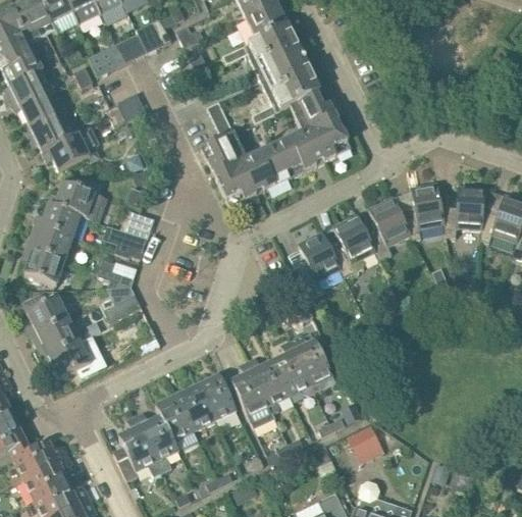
[(38,0),(53,31),(54,31),(55,33),(77,22),(66,0),(38,0)]
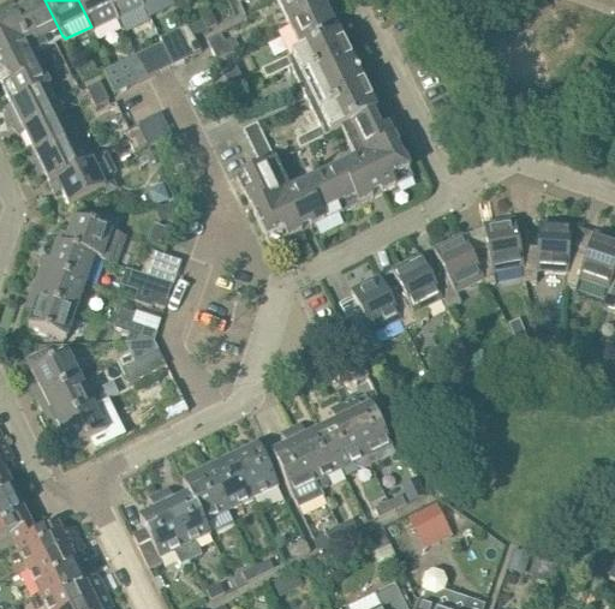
[(118,15),(111,0),(78,0),(91,27),(118,15)]
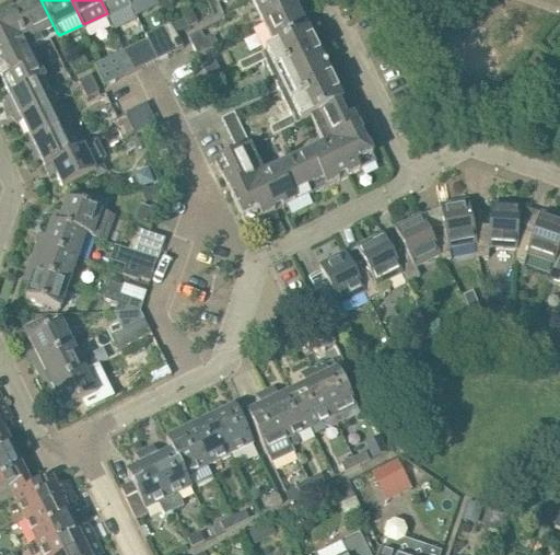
[(101,0),(107,13),(130,2),(129,0),(101,0)]
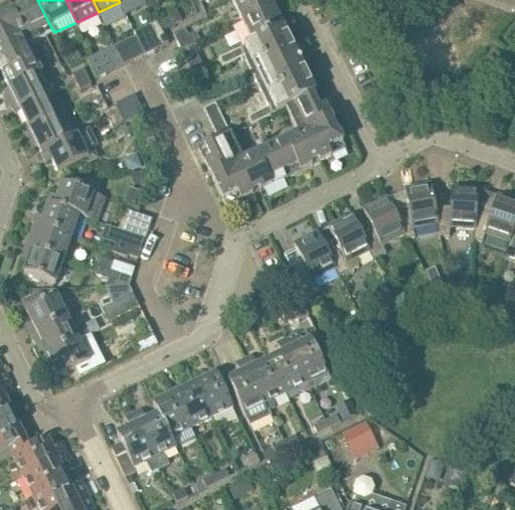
[(232,0),(242,19),(273,4),(278,2),(277,0),(232,0)]
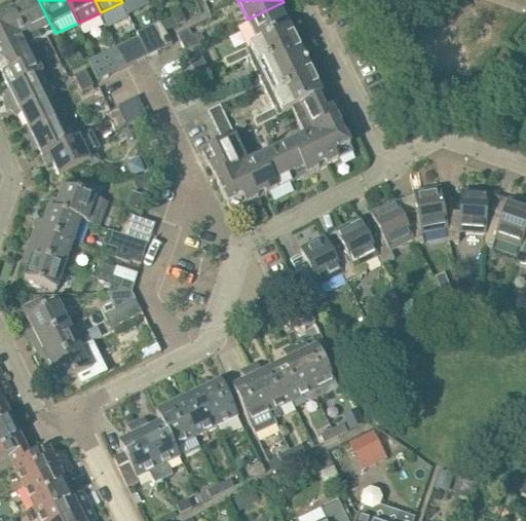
[(37,74),(42,72),(28,43),(46,35),(30,1),(0,15),(0,70),(8,87),(19,83),(37,74)]
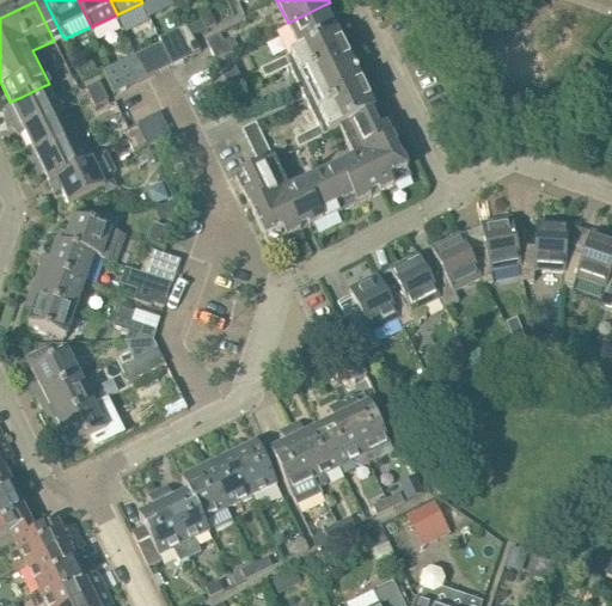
[(288,23),(300,48),(301,48),(336,31),(343,28),(330,2),(324,5),(288,23)]
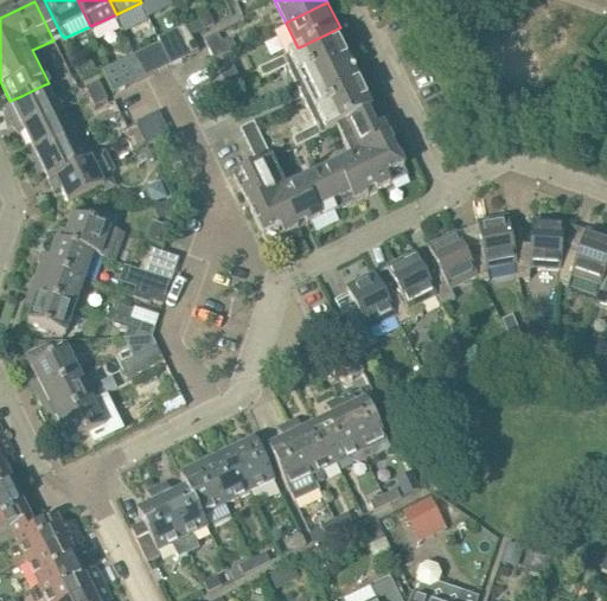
[(205,25),(215,20),(208,6),(198,11),(205,25)]
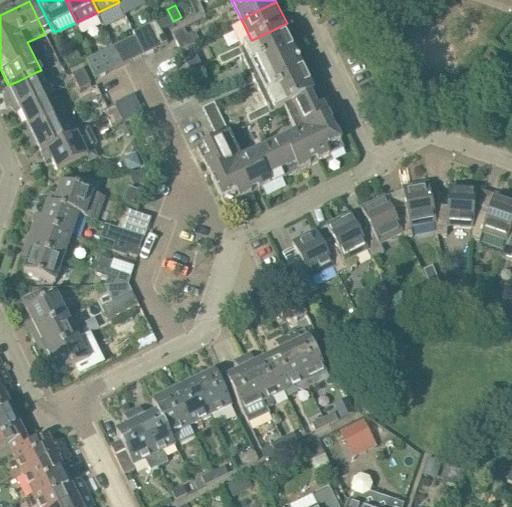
[(149,21),(150,24),(160,44),(168,40),(157,17),(149,21)]
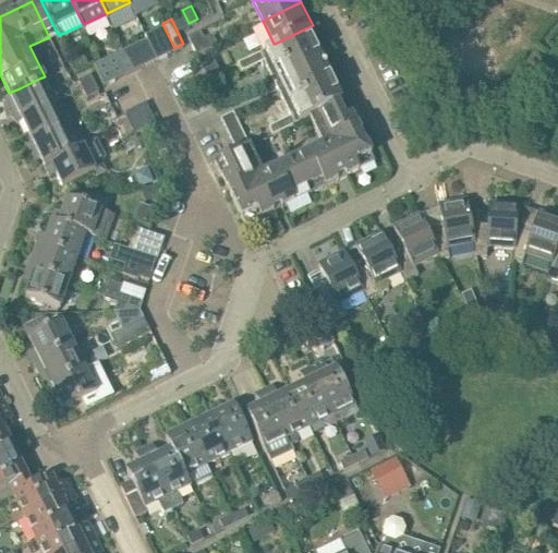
[(157,56),(174,48),(164,26),(146,35),(157,56)]
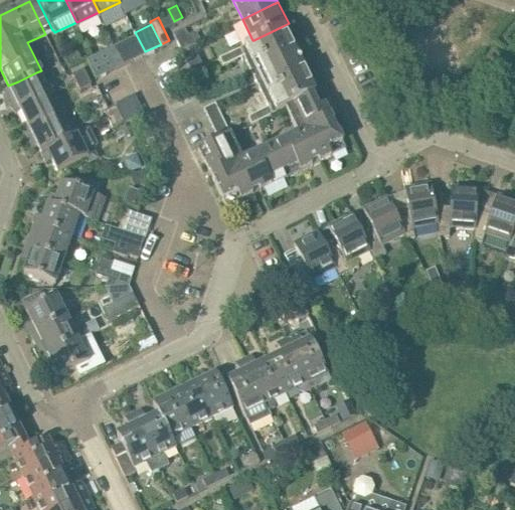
[(181,48),(200,38),(196,28),(188,32),(184,25),(173,30),(181,48)]
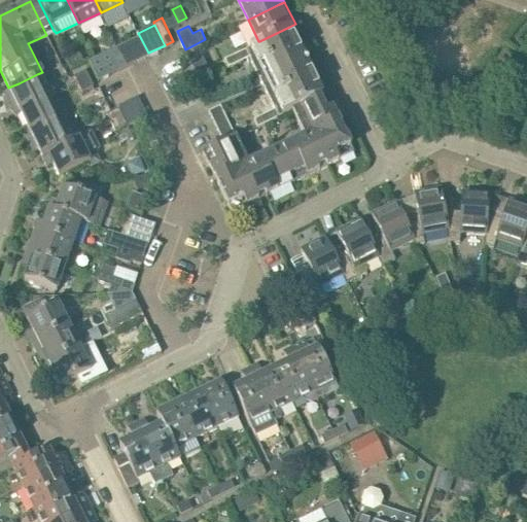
[(256,126),(291,108),(321,93),(289,27),(259,41),(258,41),(224,58),(227,66),(249,56),(274,108),(253,118),(256,126)]
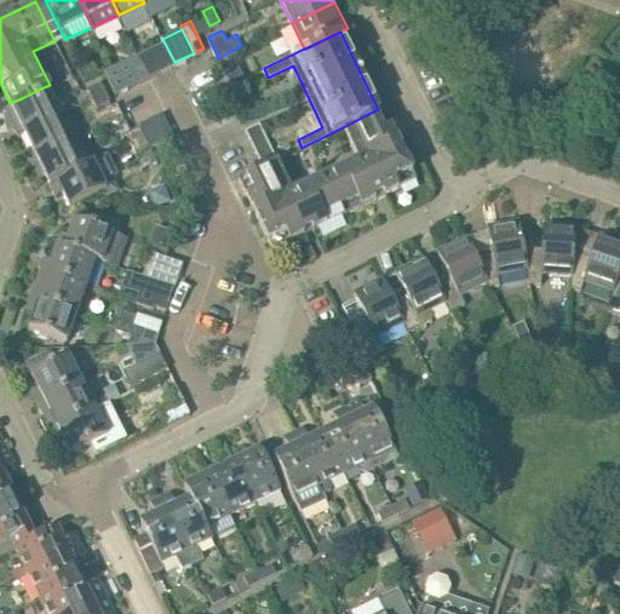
[(162,39),(137,52),(149,75),(174,62),(162,39)]
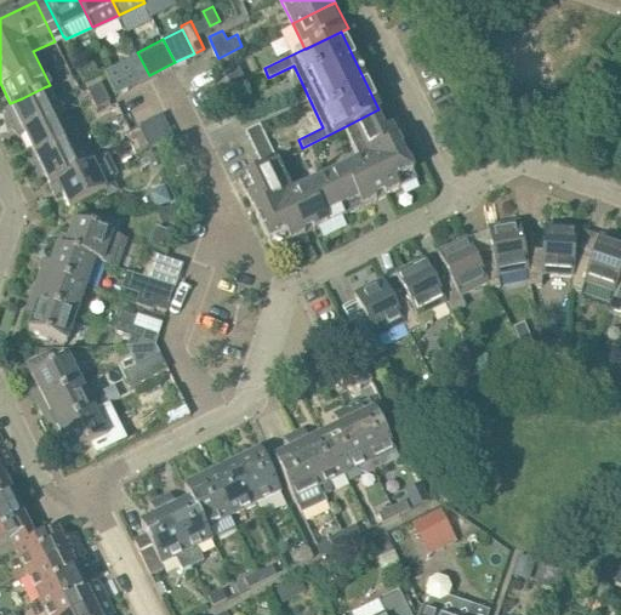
[(137,52),(117,62),(127,85),(149,75),(137,52)]
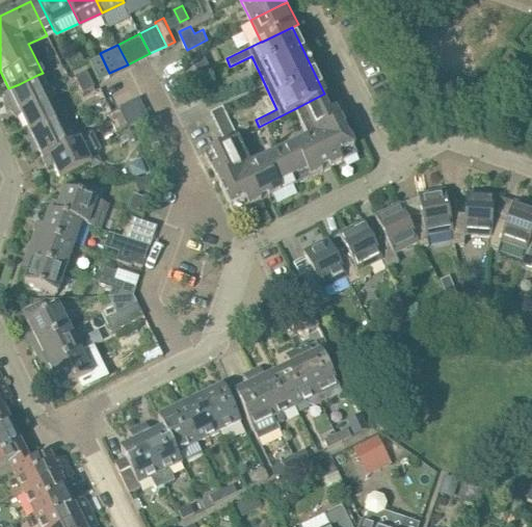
[(80,51),(70,56),(74,64),(84,59),(80,51)]
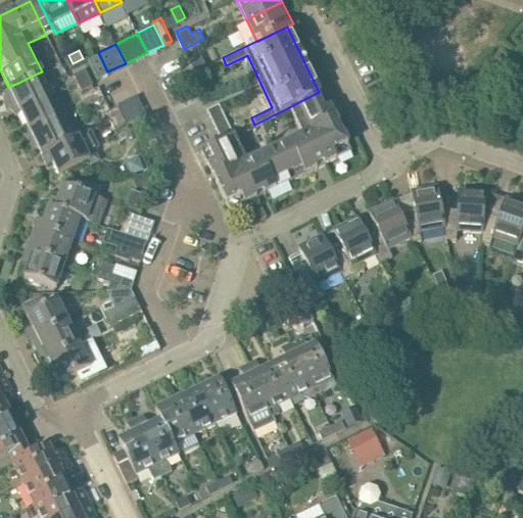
[(98,52),(88,57),(98,77),(107,72),(98,52)]
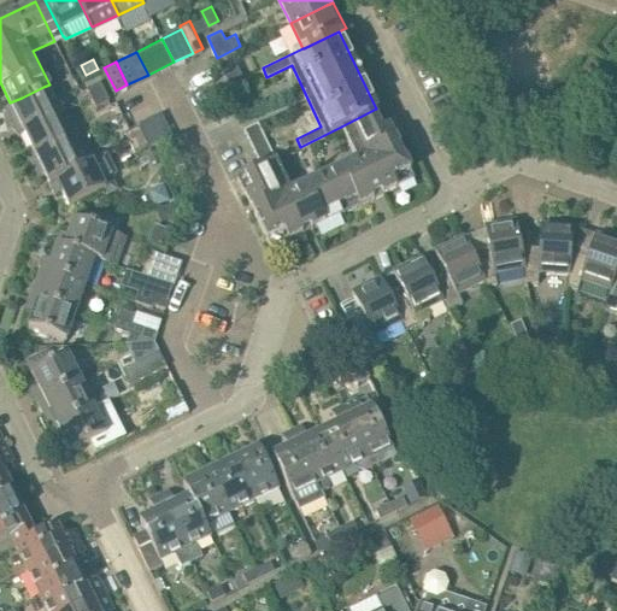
[(241,71),(236,62),(223,69),(228,78),(241,71)]
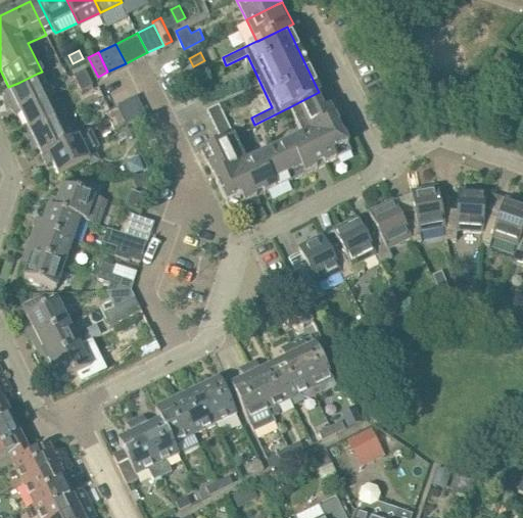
[(205,75),(201,66),(190,73),(194,81),(205,75)]
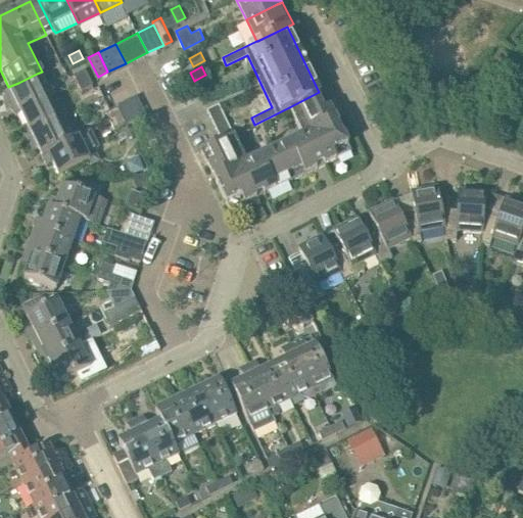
[(76,74),(79,80),(90,75),(87,67),(76,74)]
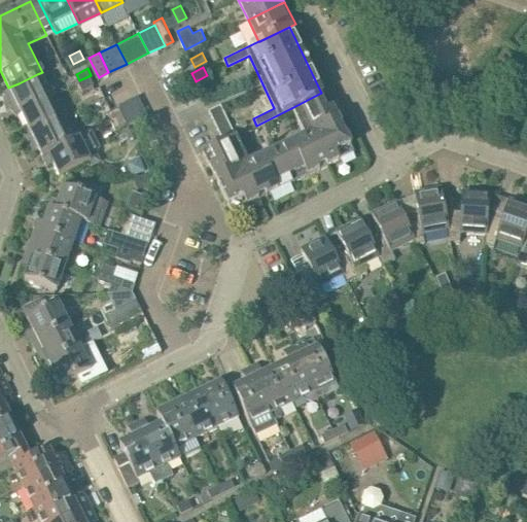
[(8,88),(4,91),(14,112),(20,110),(27,106),(47,97),(54,94),(49,83),(43,87),(37,74),(19,83),(8,88)]
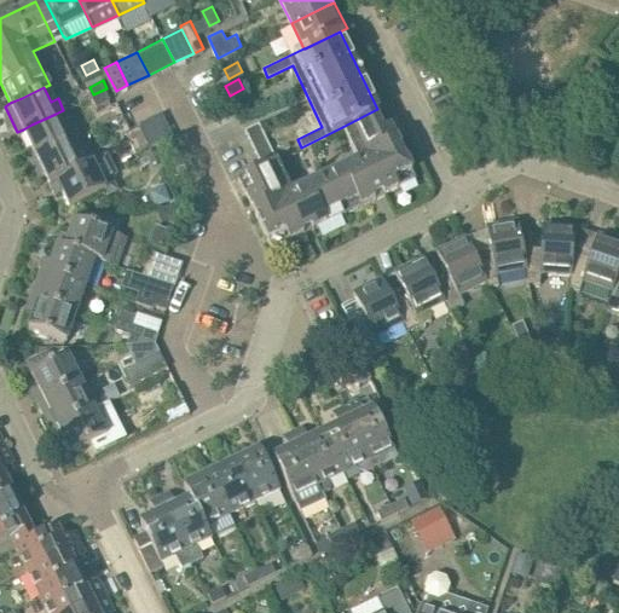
[(98,105),(113,98),(106,88),(93,94),(98,105)]
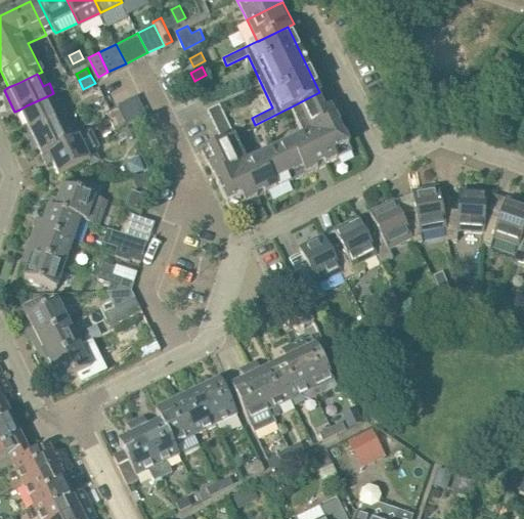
[(222,140),(221,139),(200,149),(228,208),(350,149),(322,90),(319,92),(290,107),(302,132),(256,155),(246,160),(233,135),(236,134),(221,103),(210,109),(224,139),(222,140)]
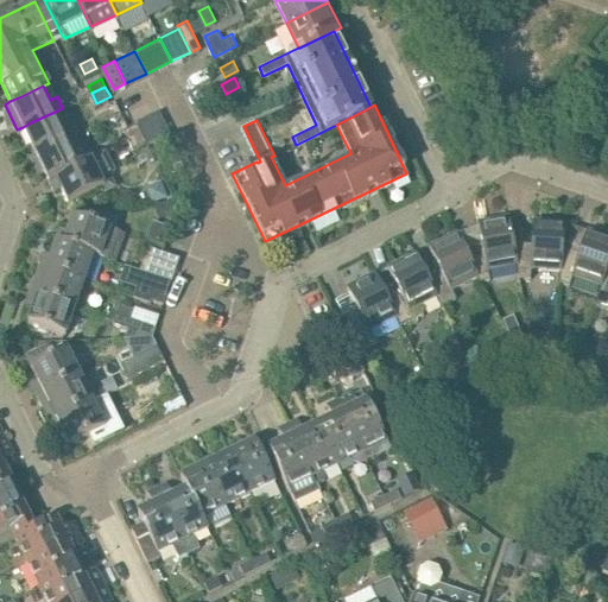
[(159,108),(138,119),(139,120),(139,122),(144,130),(164,119),(159,108)]
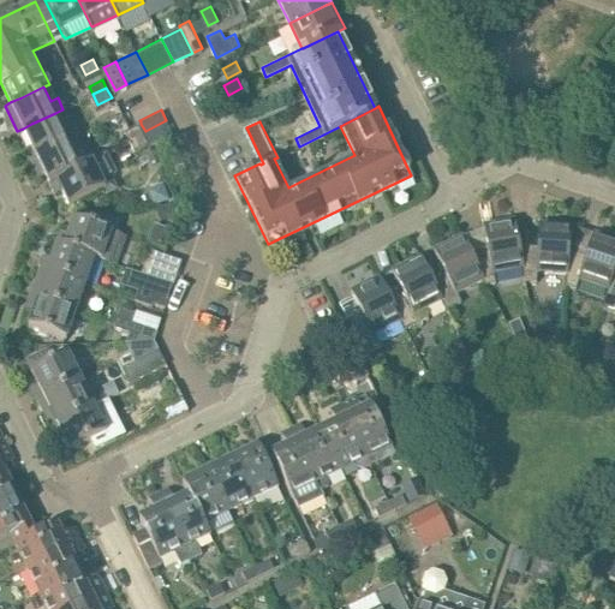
[(31,124),(23,129),(35,154),(49,148),(79,132),(72,118),(69,120),(60,124),(55,113),(31,124)]
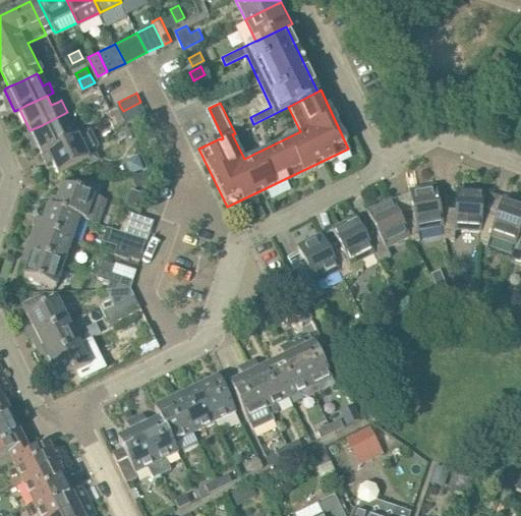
[(140,102),(123,111),(127,120),(127,121),(146,112),(140,102)]
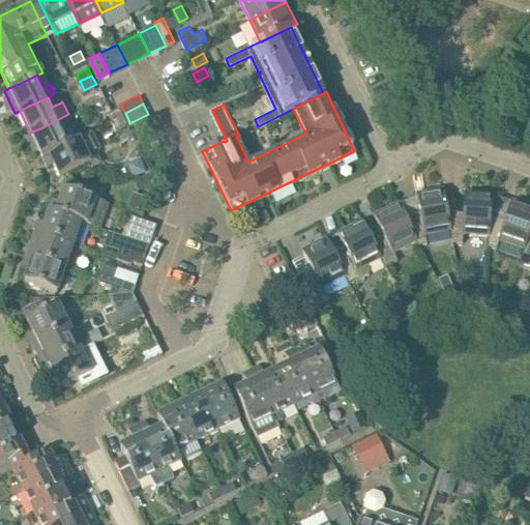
[(121,107),(110,113),(113,119),(125,113),(121,107)]
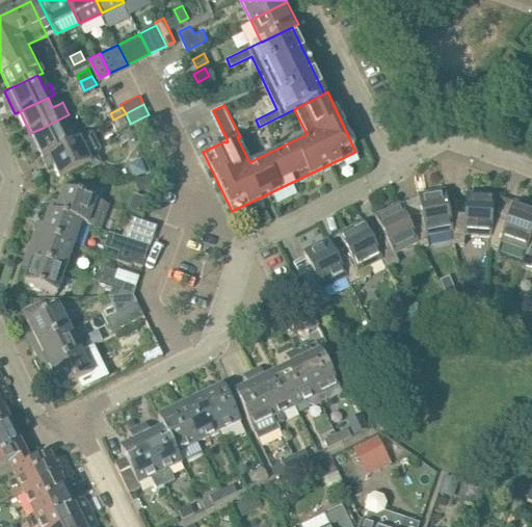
[(118,129),(130,123),(126,113),(113,120),(118,129)]
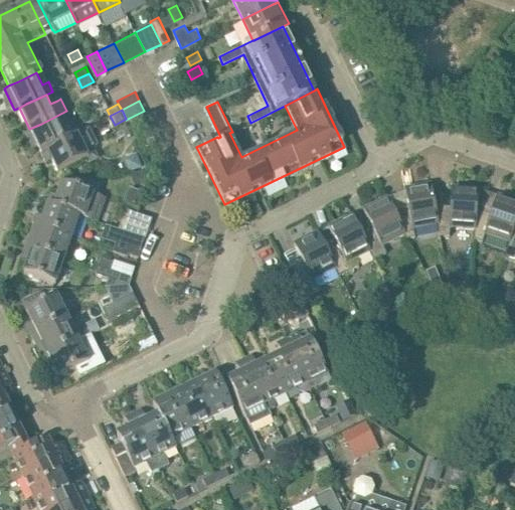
[(29,129),(24,131),(31,145),(36,143),(40,151),(68,137),(76,132),(77,133),(89,127),(88,124),(76,129),(66,111),(41,124),(29,129)]
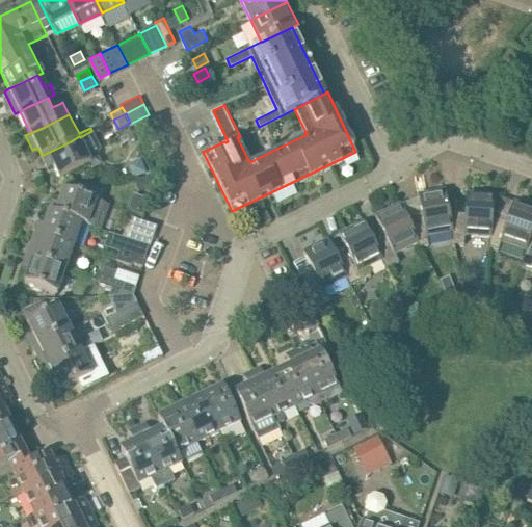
[(71,141),(42,156),(47,166),(52,163),(58,176),(89,161),(90,165),(99,161),(94,149),(95,148),(100,146),(91,131),(80,137),(79,136),(71,141)]
